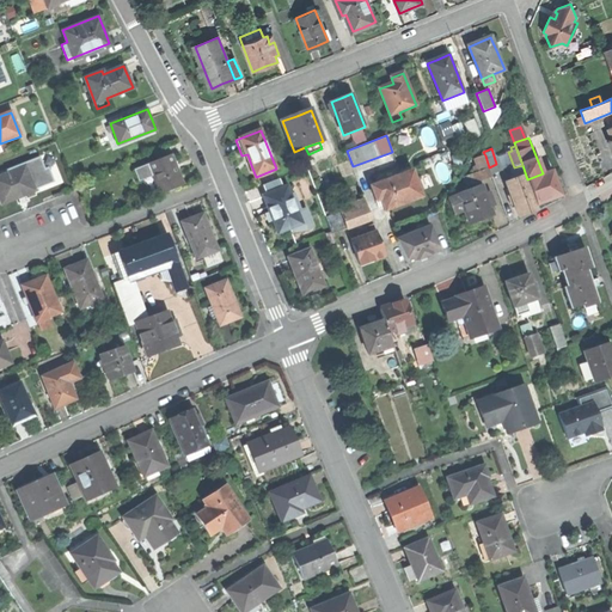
[(172,154),(147,165),(152,176),(159,194),(184,184),(177,169),(172,154)]
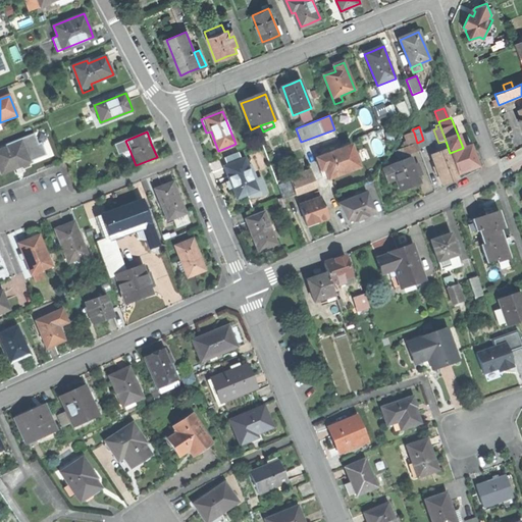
[(407,142),(409,147),(418,144),(417,143),(414,133),(405,136),(407,142)]
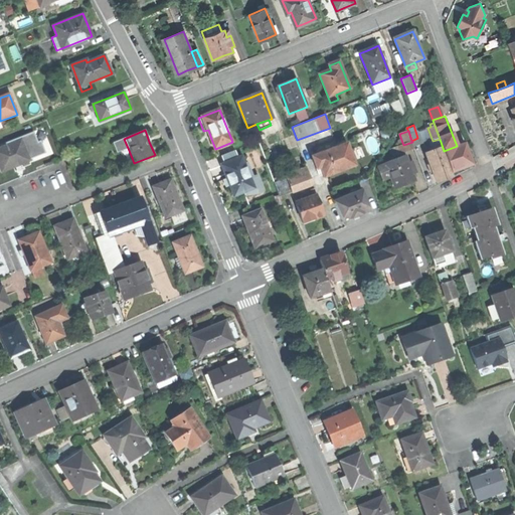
[(2,147),(0,147),(0,169),(1,172),(16,166),(28,161),(29,161),(29,160),(45,153),(40,141),(37,142),(33,132),(1,145),(2,147)]
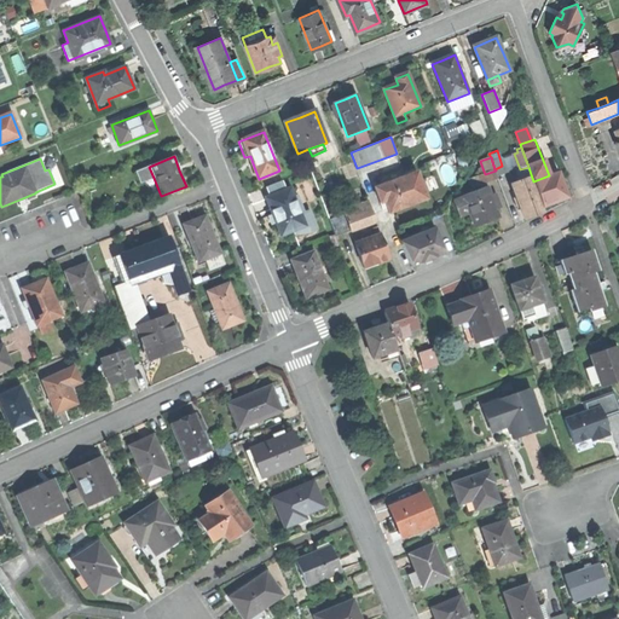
[(142,183),(154,178),(149,167),(137,172),(142,183)]
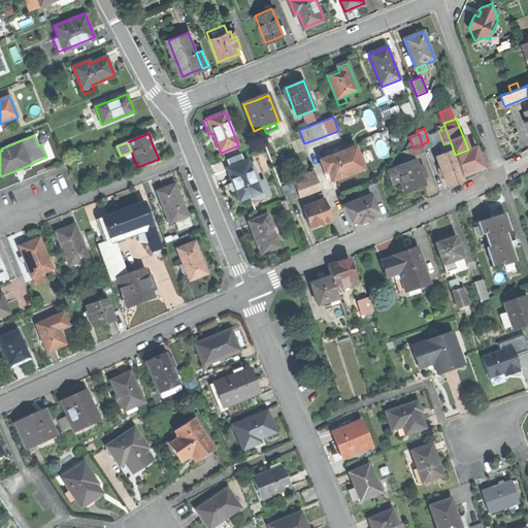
[(411,158),(425,153),(423,145),(414,149),(410,151),(409,151),(411,158)]
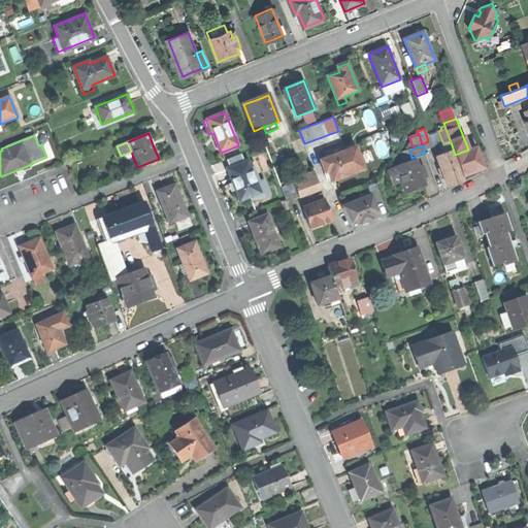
[(329,172),(333,183),(342,178),(365,170),(356,147),(334,156),(323,160),(320,161),(325,174),(329,172)]
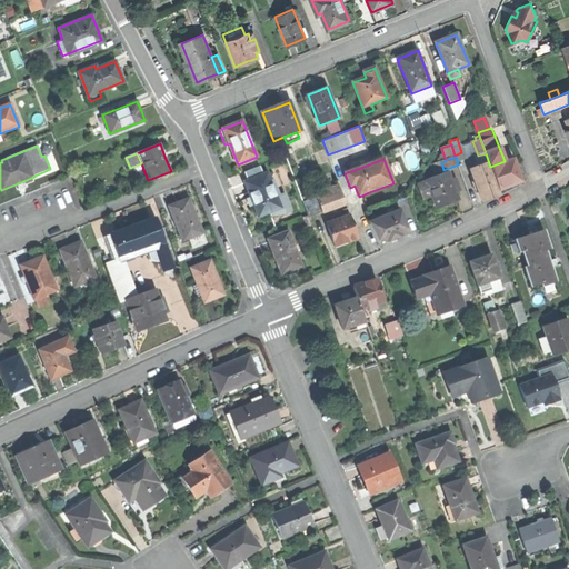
[(490,167),(499,189),(521,181),(517,170),(512,159),(505,161),(490,167)]
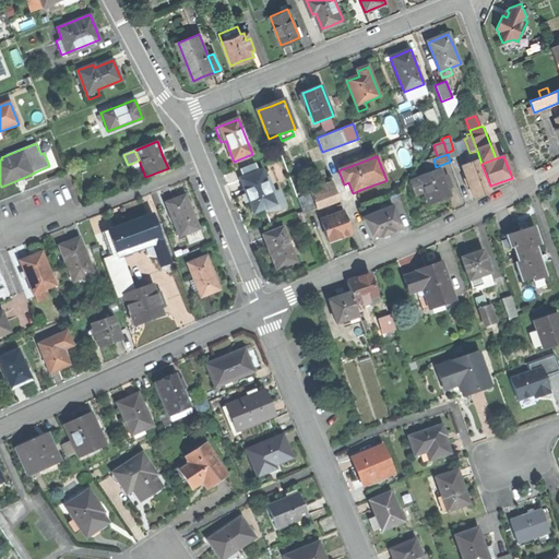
[(341,166),(342,169),(354,165),(352,159),(343,163),(344,165),(341,166)]
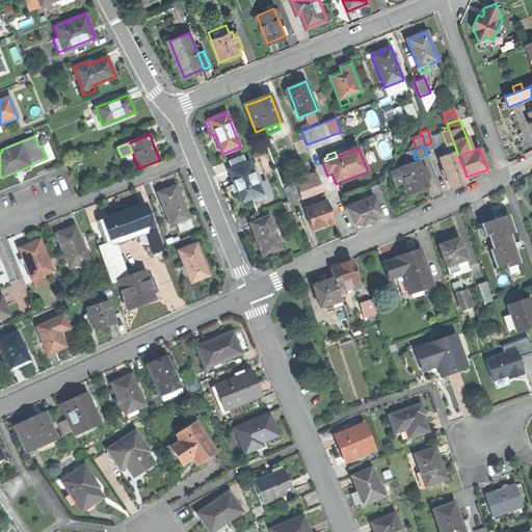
[(406,162),(415,159),(413,152),(403,155),(406,162)]
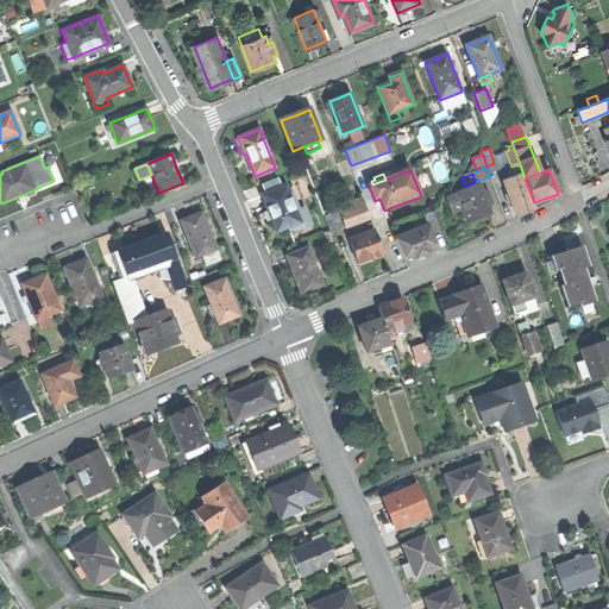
[(526,212),(534,209),(522,175),(504,181),(518,215),(526,212)]
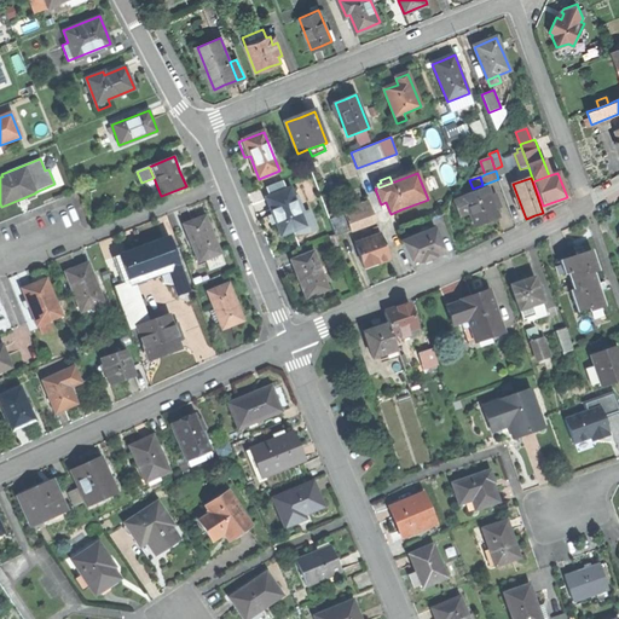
[(290,189),(266,198),(275,217),(282,236),(294,231),(295,235),(305,235),(312,231),(314,223),(310,212),(301,215),(290,189)]
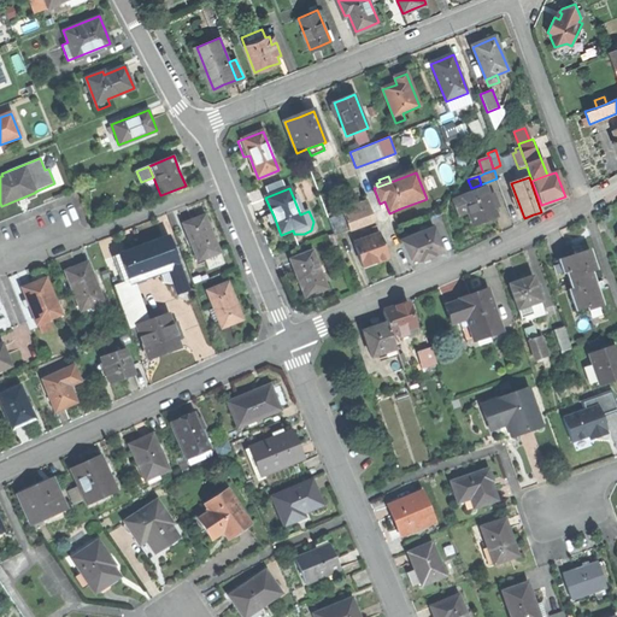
[(470,212),(475,225),(486,222),(497,217),(493,207),(489,195),(486,188),(464,197),(470,212)]
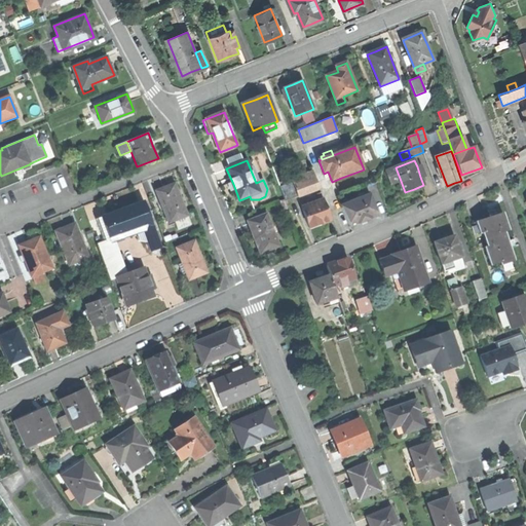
[(421,165),(417,166),(420,177),(425,176),(421,165)]
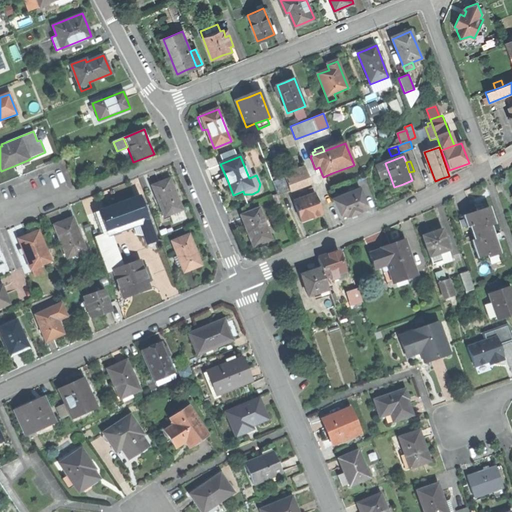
[(380,180),(390,176),(385,163),(375,166),(380,180)]
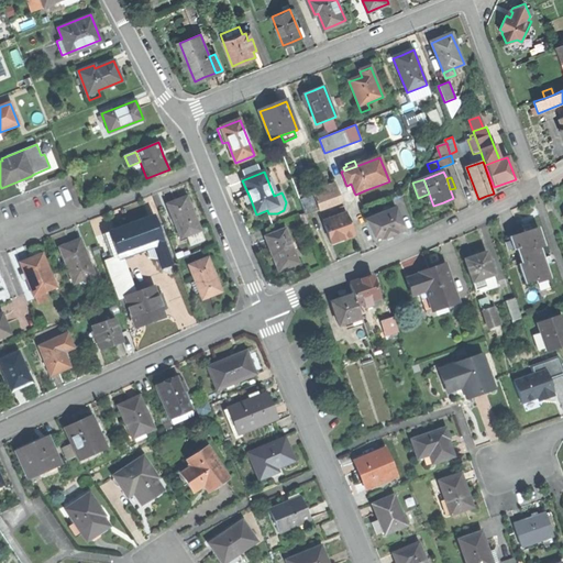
[(326,191),(315,195),(317,201),(328,197),(326,191)]
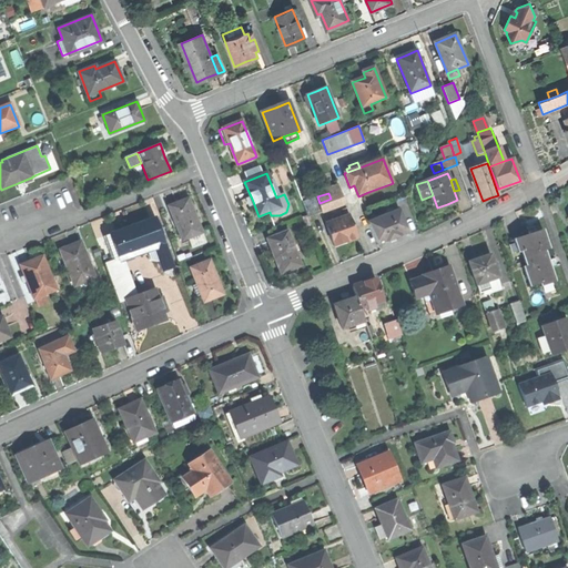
[(331,199),(320,203),(323,211),(345,203),(342,194),(331,199)]
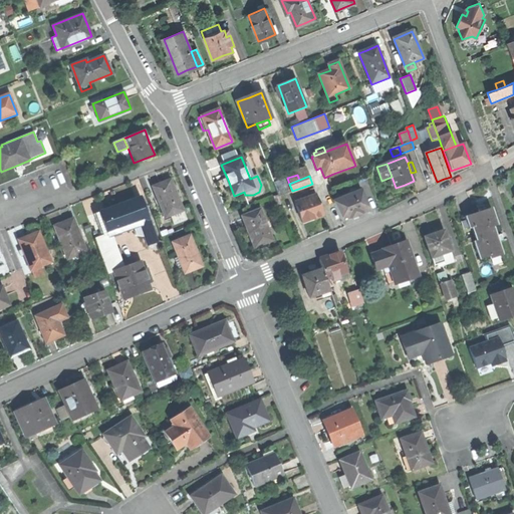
[(274,183),(279,196),(292,191),(289,184),(287,178),(274,183)]
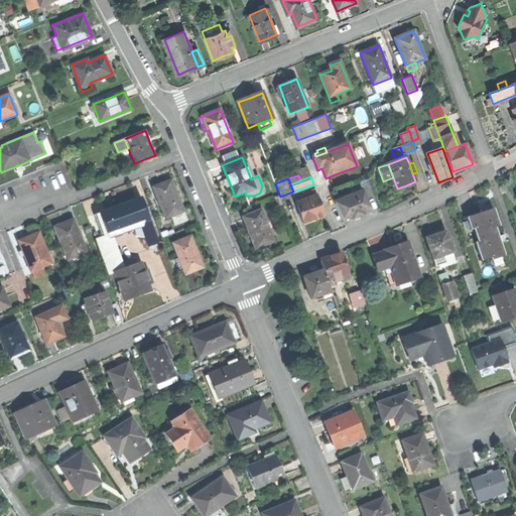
[(153,186),(166,219),(184,211),(178,197),(171,179),(153,186)]
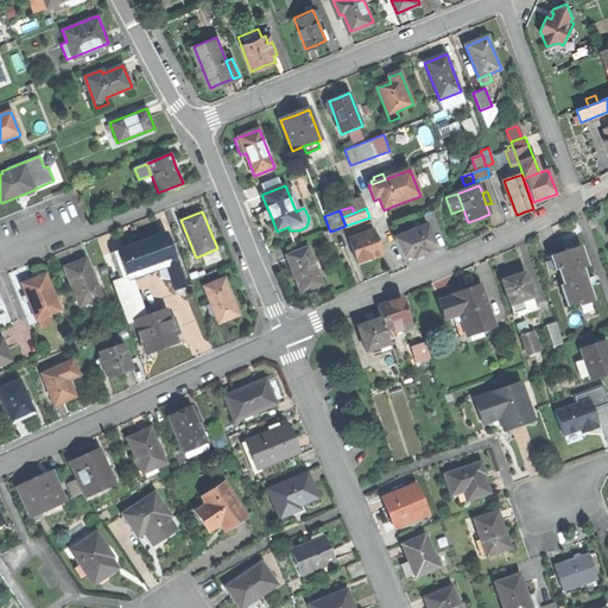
[(392,238),(403,264),(423,255),(437,248),(426,223),(392,238)]
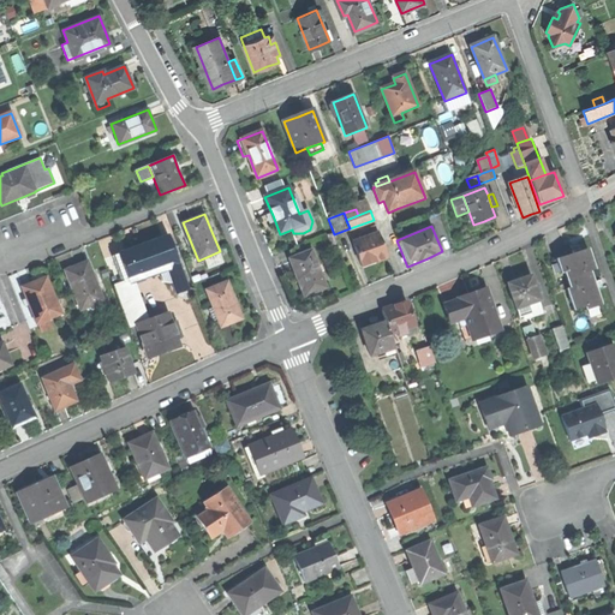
[(353,238),(354,243),(370,237),(369,233),(353,238)]
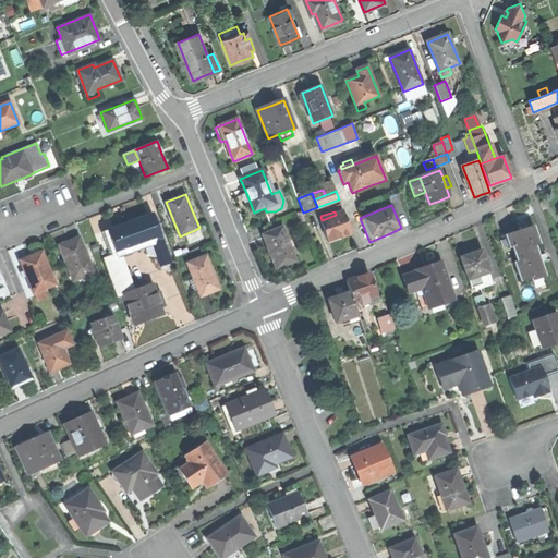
[(322,220),(329,242),(341,238),(352,233),(344,211),(336,215),(322,220)]
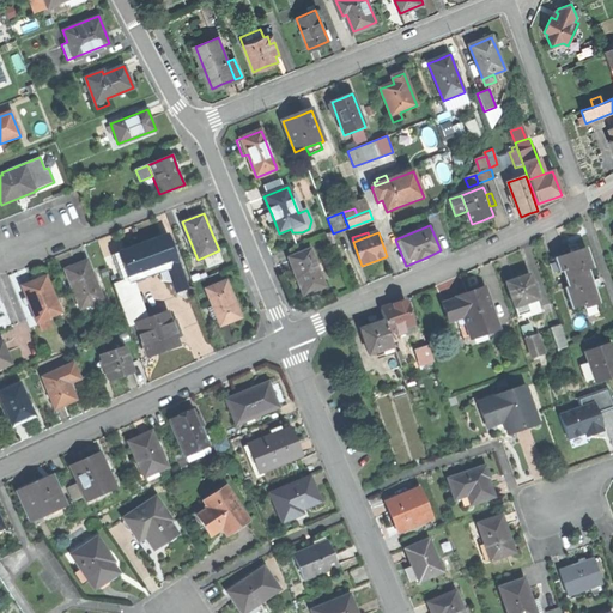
[(169,235),(155,240),(164,266),(178,261),(169,235)]
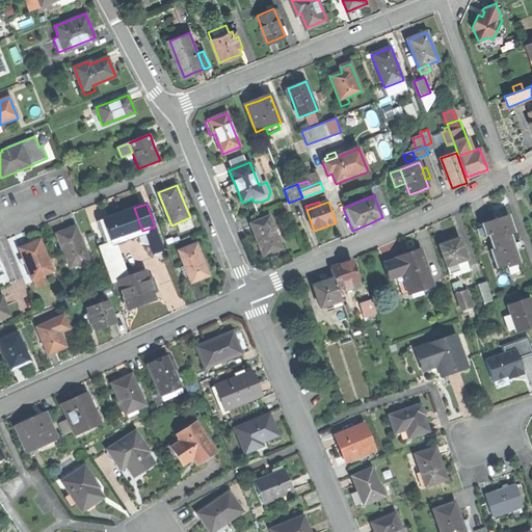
[(120,213),(105,218),(113,241),(115,241),(125,237),(137,233),(142,231),(134,208),(120,213)]
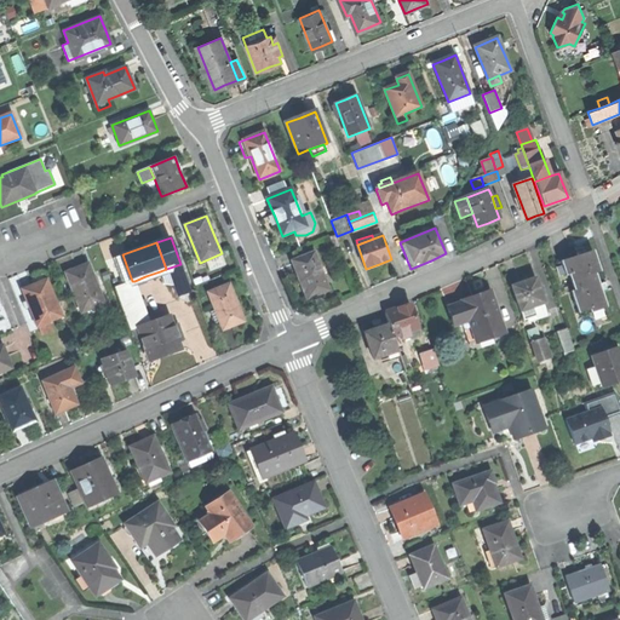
[(569,258),(561,262),(561,264),(562,264),(566,273),(563,274),(564,276),(569,274),(574,290),(569,291),(570,293),(572,293),(578,311),(577,311),(578,314),(587,310),(589,314),(606,308),(593,274),(600,271),(600,269),(598,269),(592,252),(593,252),(592,250),(584,253),(577,256),(569,258)]
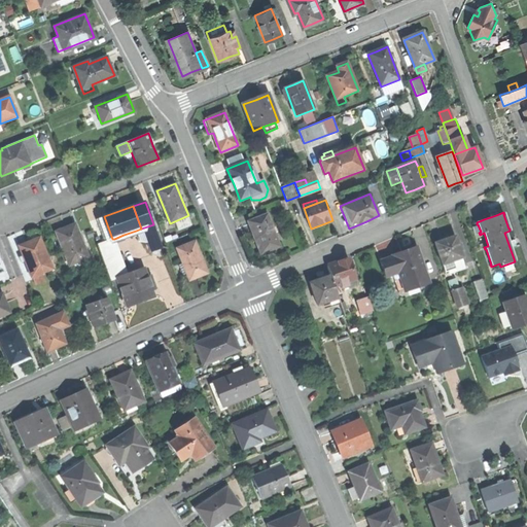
[(249,221),(261,253),(271,250),(281,246),(268,214),(249,221)]
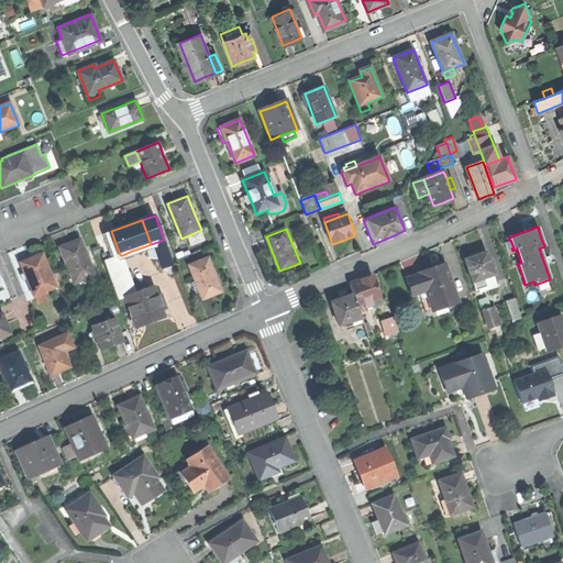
[(59,247),(74,284),(95,276),(80,240),(69,244),(59,247)]
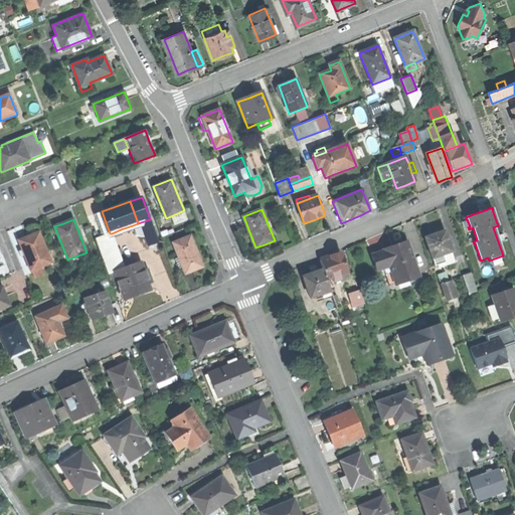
[(158,241),(150,219),(138,223),(143,236),(146,245),(158,241)]
